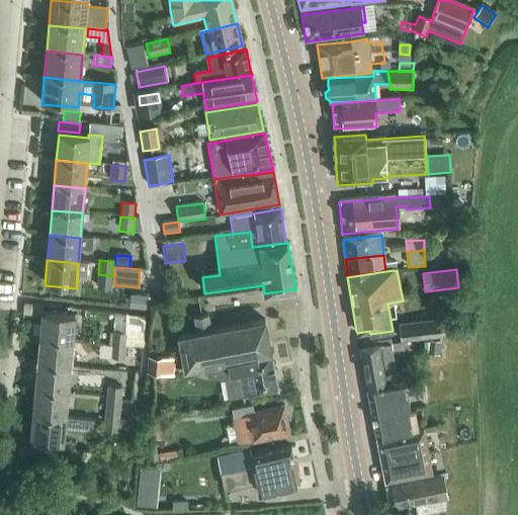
[(112,276),(98,274),(96,288),(111,290),(112,276)]
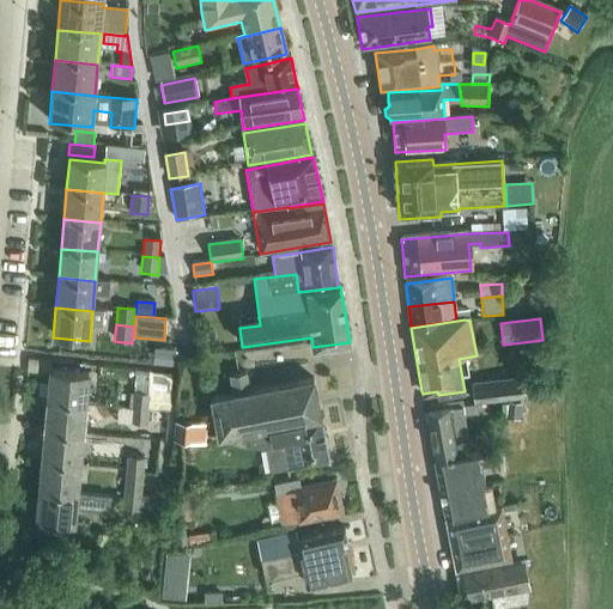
[(157,348),(156,364),(175,366),(176,351),(157,348)]
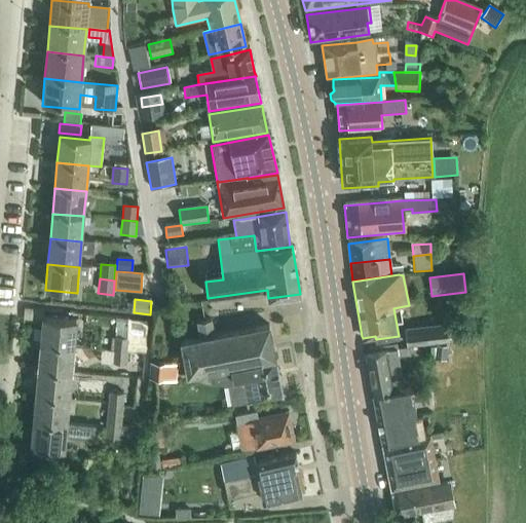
[(43,318),(40,344),(75,347),(78,321),(43,318)]
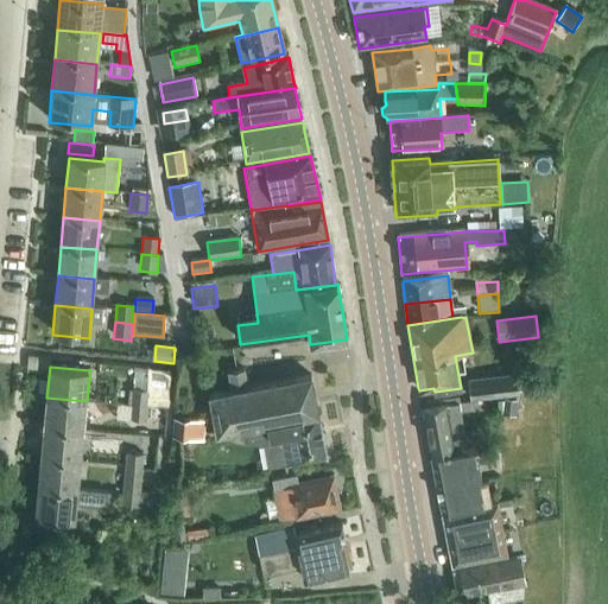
[(135,382),(134,392),(132,392),(131,406),(147,407),(168,408),(171,370),(145,369),(144,383),(135,382)]
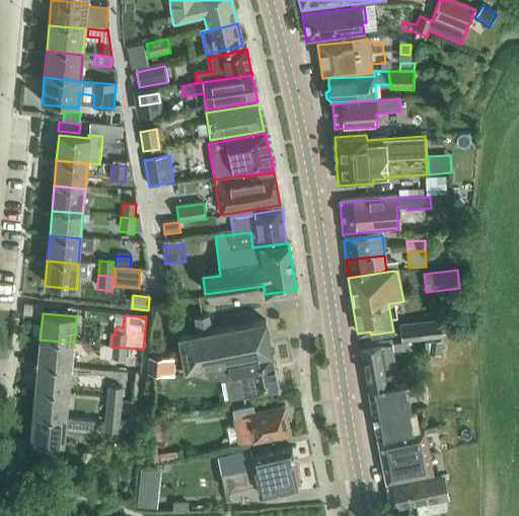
[(199,336),(178,339),(184,371),(207,367),(208,377),(225,382),(229,401),(243,399),(279,392),(271,349),(266,322),(211,333),(208,316),(196,319),(199,336)]
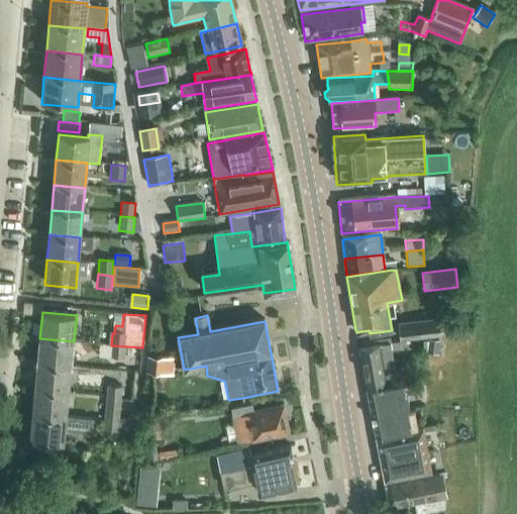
[(400,342),(423,339),(440,337),(437,319),(397,323),(400,342)]
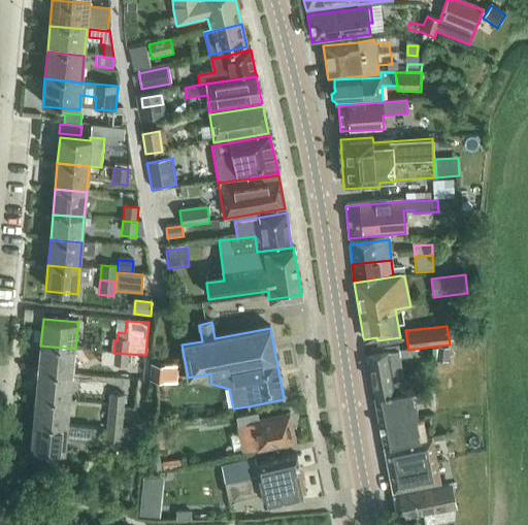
[(75,349),(40,346),(38,371),(73,375),(75,349)]
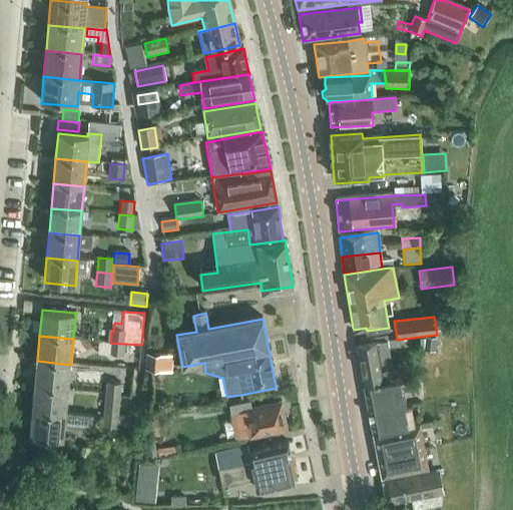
[(425,339),(424,352),(435,353),(436,340),(425,339)]
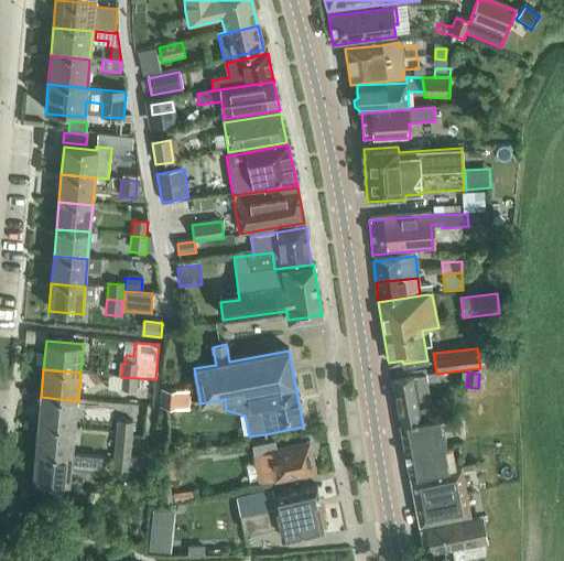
[(438,374),(425,376),(427,384),(440,381),(438,374)]
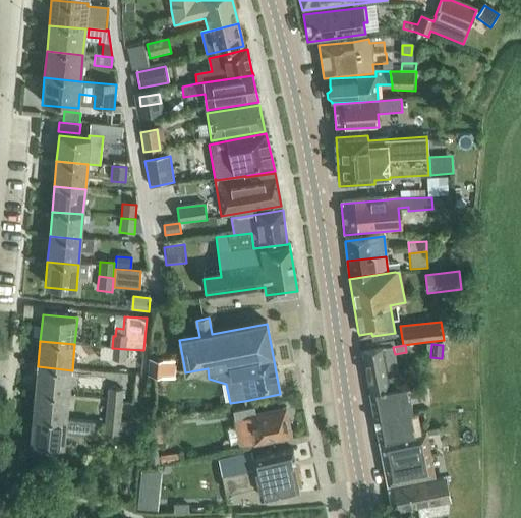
[(361,352),(363,360),(369,393),(404,387),(404,386),(401,387),(395,354),(393,347),(385,349),(385,348),(361,352)]
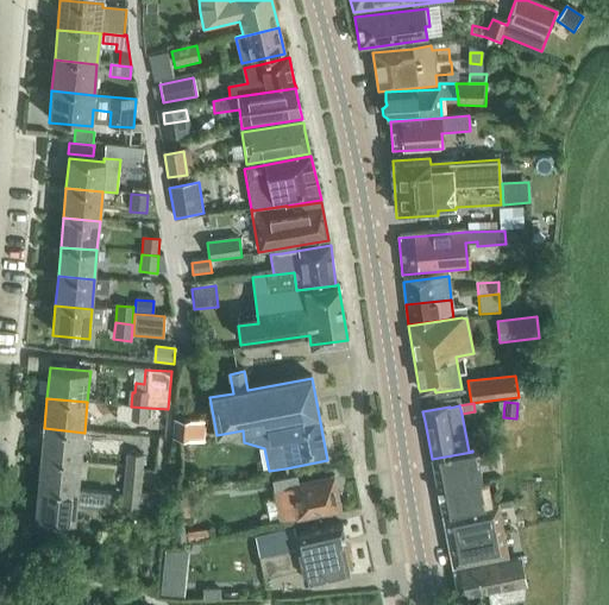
[(148,408),(131,407),(129,422),(146,423),(148,408)]
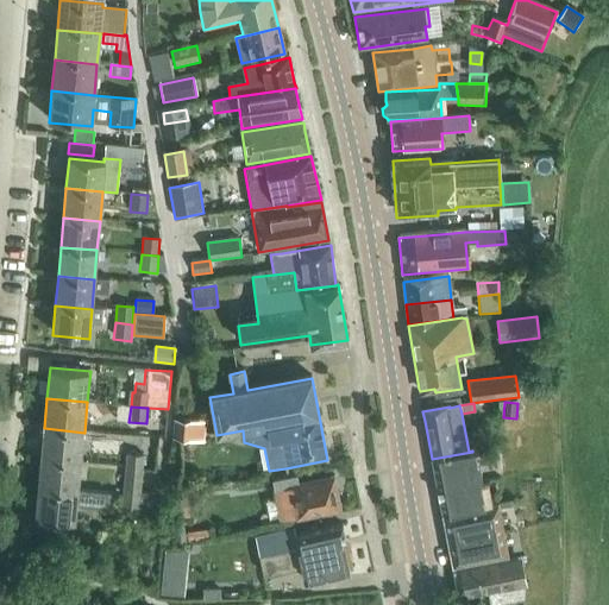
[(196,422),(174,421),(171,440),(194,442),(196,422)]
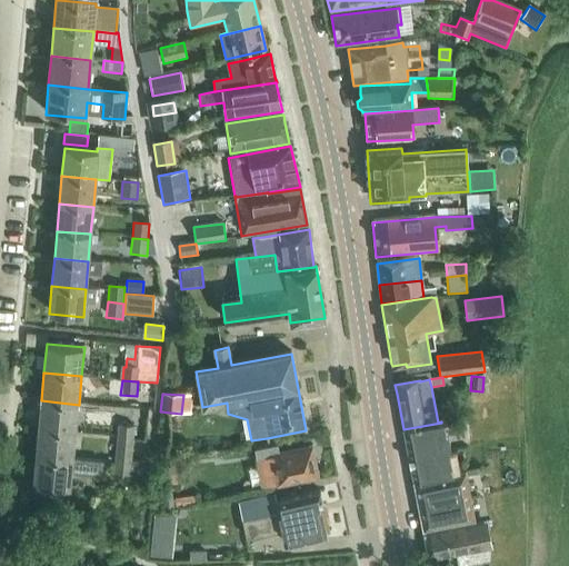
[(79,405),(41,400),(39,429),(76,433),(79,405)]
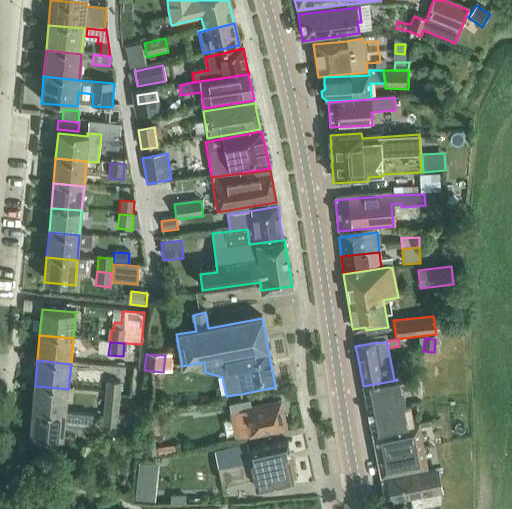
[(368,414),(403,407),(402,404),(405,403),(403,391),(400,392),(397,380),(363,386),(368,414)]
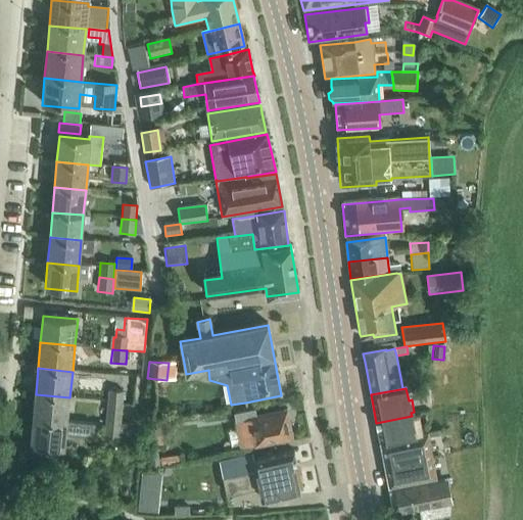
[(124,403),(125,393),(108,391),(107,402),(124,403)]
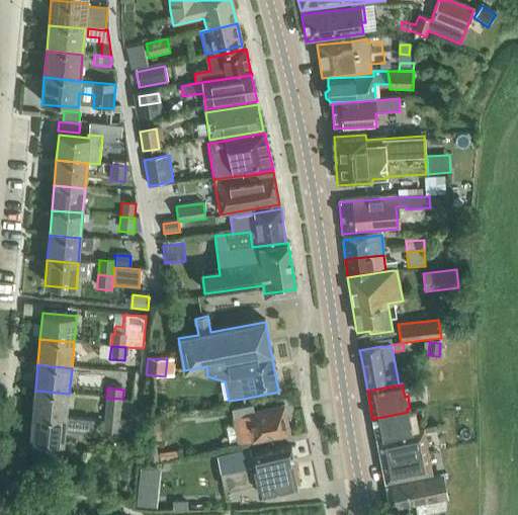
[(69,394),(35,391),(32,416),(67,420),(69,394)]
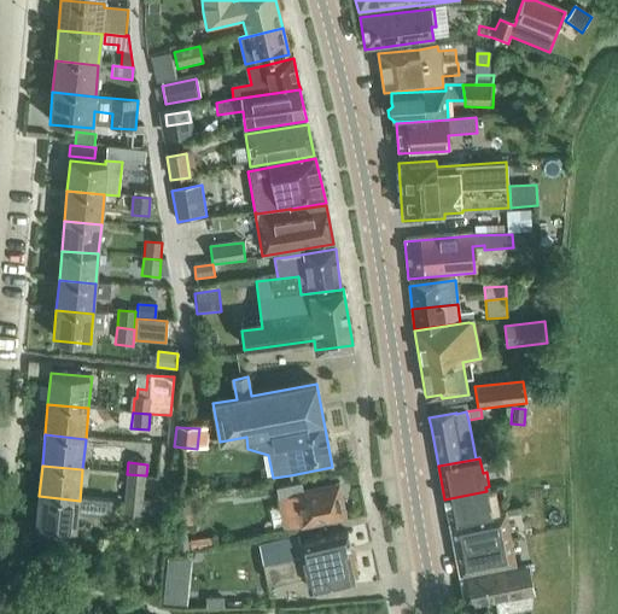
[(144,502),(146,475),(127,474),(123,504),(127,504),(128,501),(144,503),(144,502)]
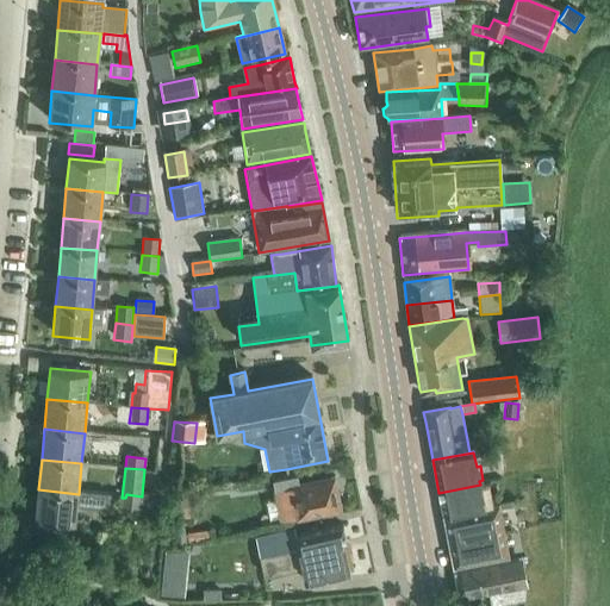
[(273,482),(274,492),(292,488),(294,500),(287,501),(291,520),(298,519),(298,520),(337,512),(336,507),(340,505),(338,495),(334,494),(331,480),(299,486),(298,478),(273,482)]
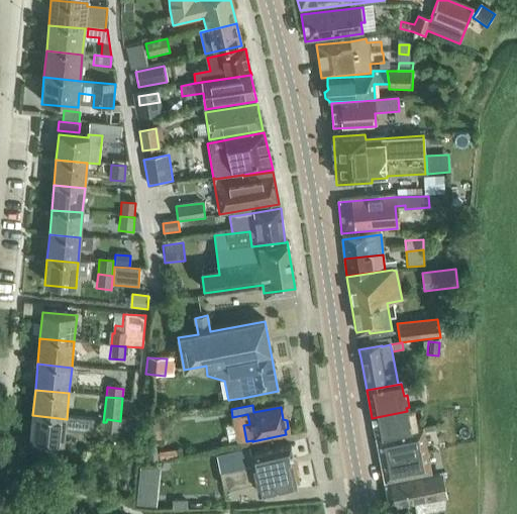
[(67,419),(32,415),(30,441),(65,444),(67,419)]
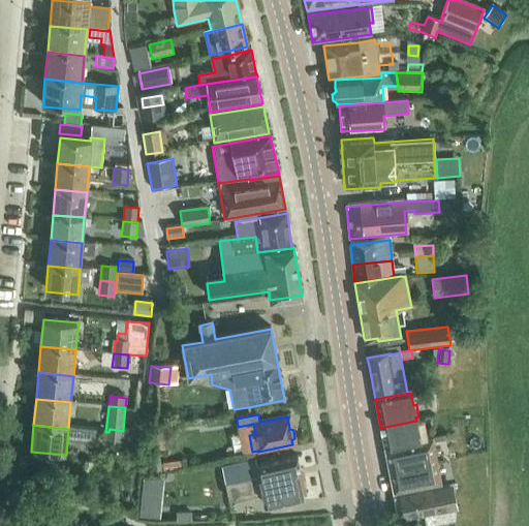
[(421,441),(416,425),(381,432),(384,449),(412,443),(421,441)]
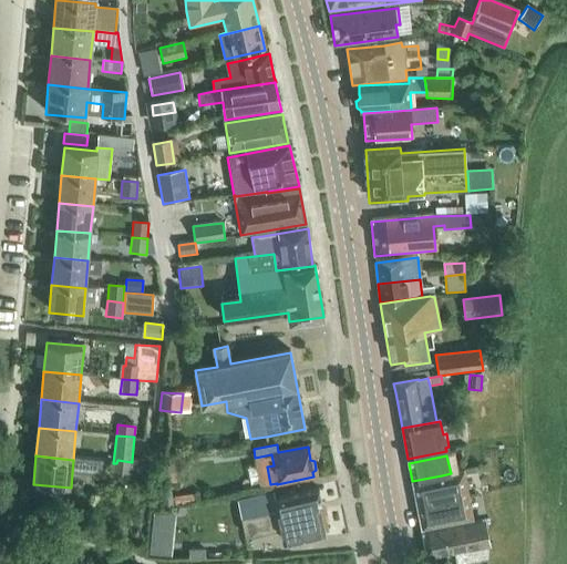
[(186,457),(160,460),(161,470),(187,467),(186,457)]
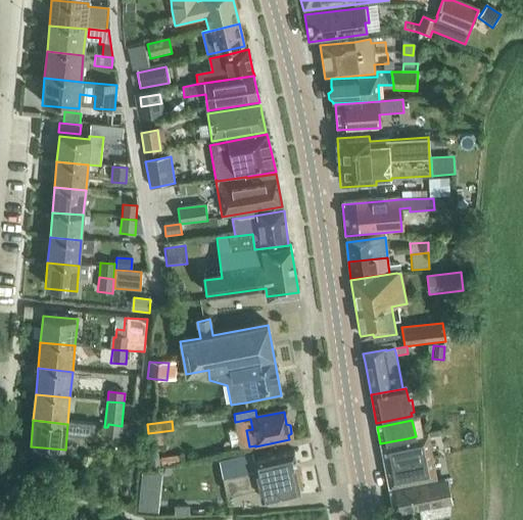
[(122,425),(122,426),(108,424),(107,427),(104,427),(103,437),(113,438),(112,456),(125,457),(125,453),(139,454),(141,427),(122,425)]
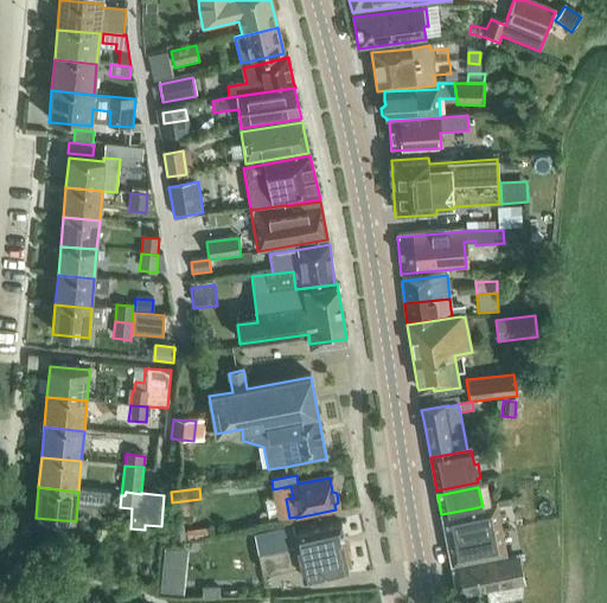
[(496,504),(483,506),(473,508),(441,514),(447,544),(502,533),(496,504)]
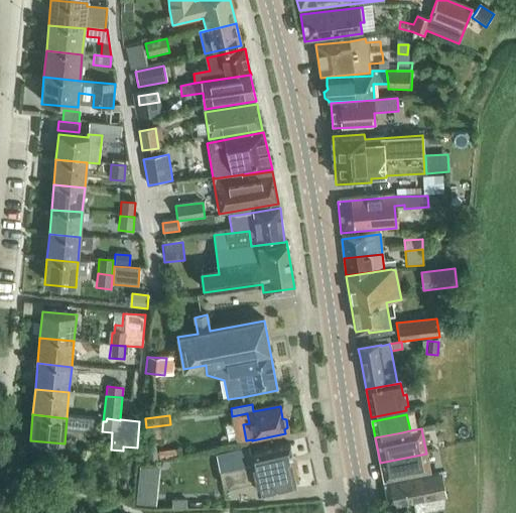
[(295,482),(296,479),(295,472),(292,470),(290,462),(293,461),(290,446),(252,455),(251,450),(216,458),(223,490),(256,482),(259,493),(296,485),(295,482)]
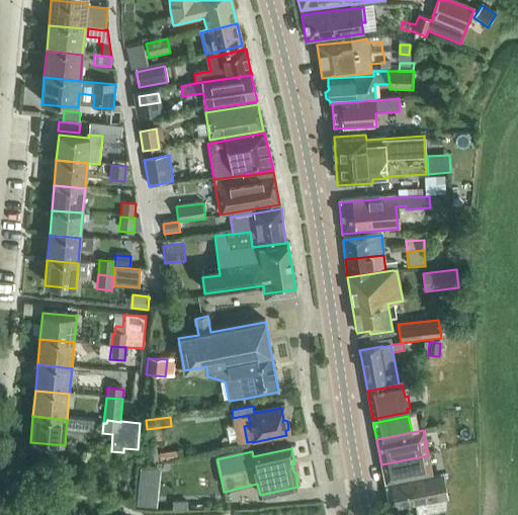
[(428,455),(381,464),(385,484),(432,475),(428,455)]
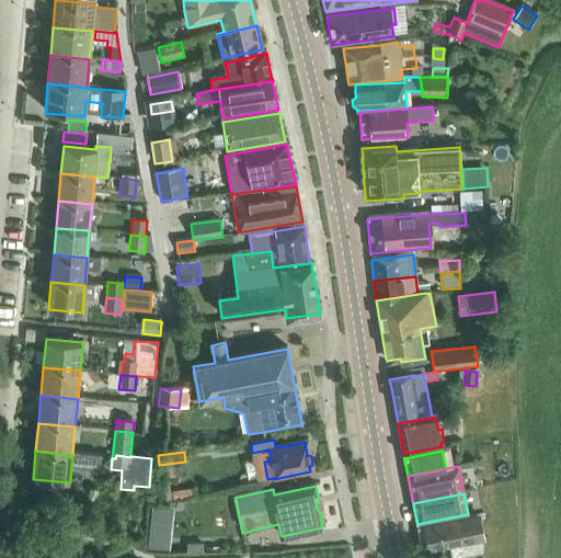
[(476,517),(418,528),(422,553),(484,542),(481,523),(477,524),(476,517)]
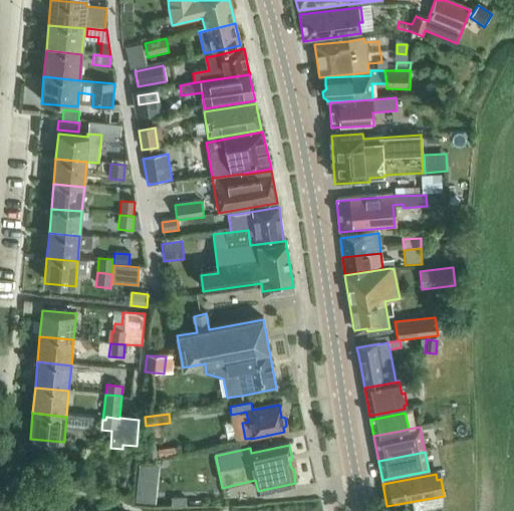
[(137,490),(136,502),(155,504),(156,492),(137,490)]
